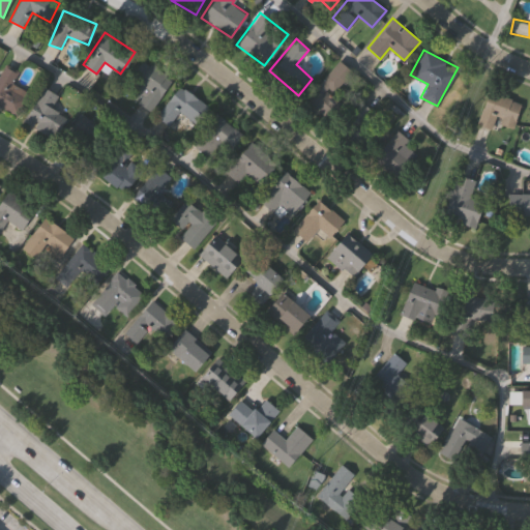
[(171,77),(151,110),(119,90),(139,57),(171,77)]
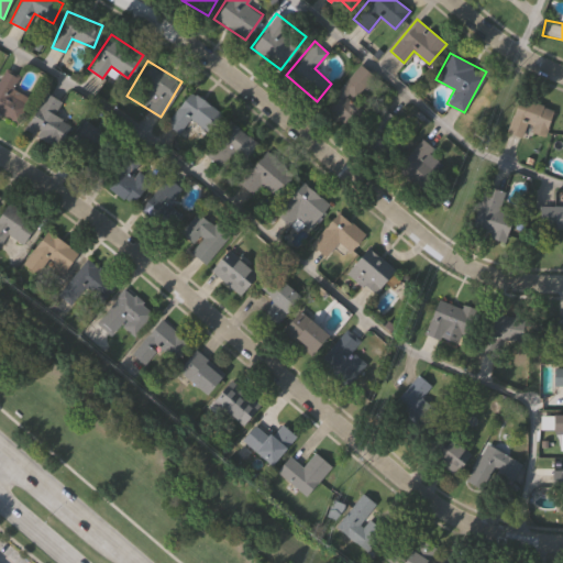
[(324,105),(360,64),(377,78),(343,120),(324,105)]
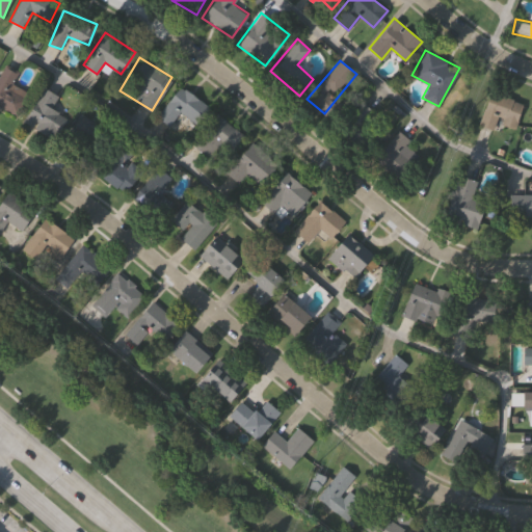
[(18,73),(10,86),(24,94),(14,114),(0,107),(0,73),(4,65),(18,73)]
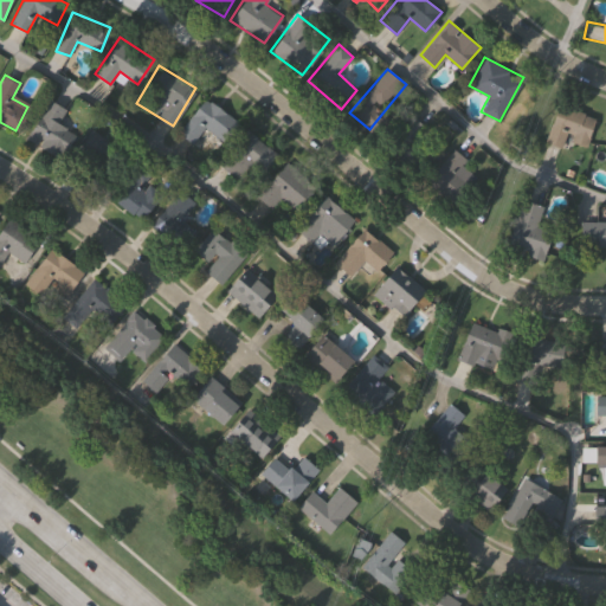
[(278,150),(252,188),(217,163),(230,143),(205,126),(193,142),(179,131),(202,97),(278,150)]
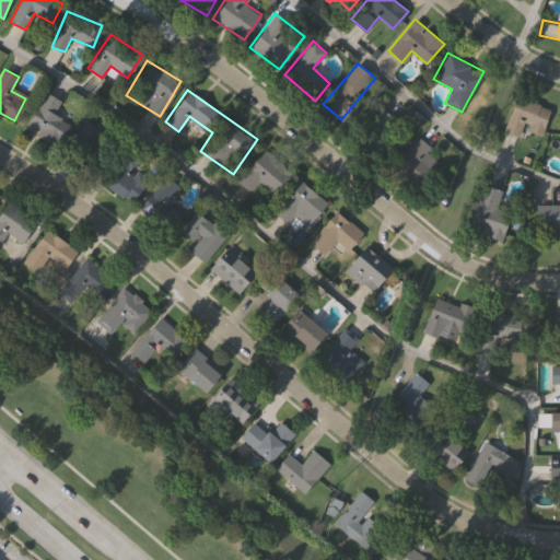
[(24,128),(44,91),(61,101),(55,115),(69,123),(57,146),(24,128)]
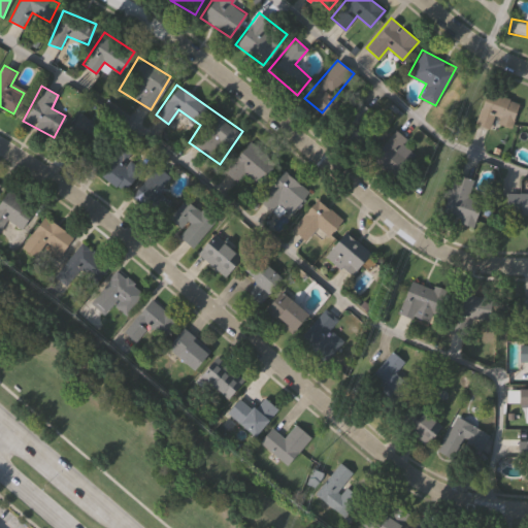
[(493,120),(490,129),(474,123),(486,90),(519,102),(510,126),(493,120)]
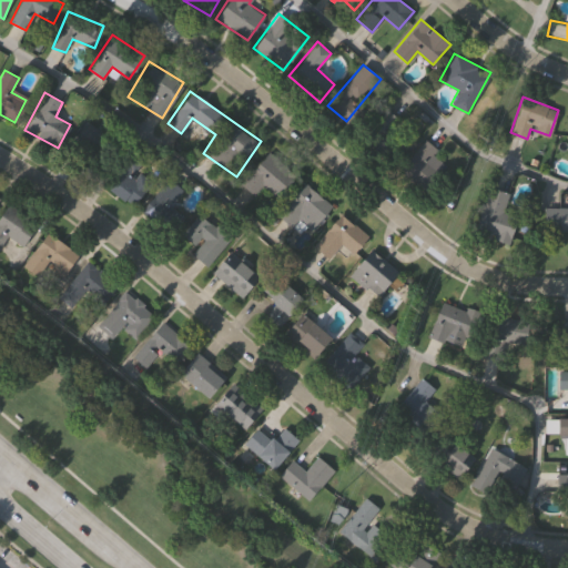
[(372,142),(377,114),(411,121),(405,149),(372,142)]
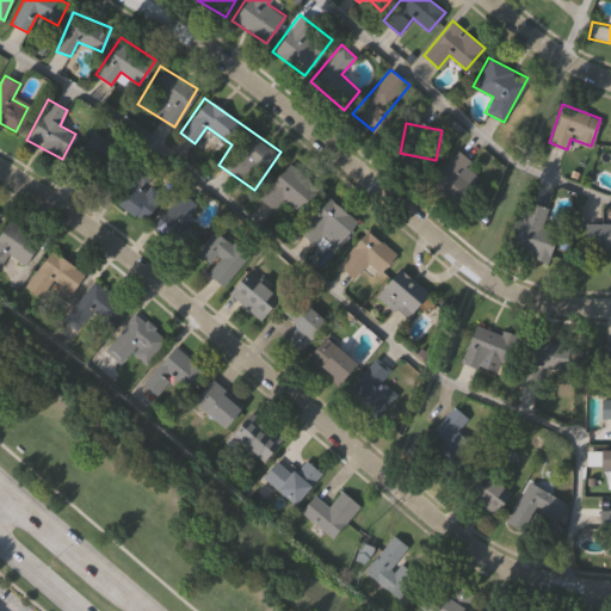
[(105,176),(75,152),(93,129),(122,152),(105,176)]
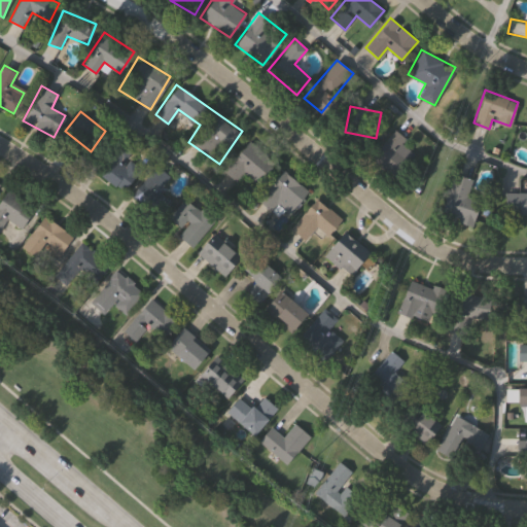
[(402,142),(414,153),(392,176),(370,153),(394,129),(406,139),(402,142)]
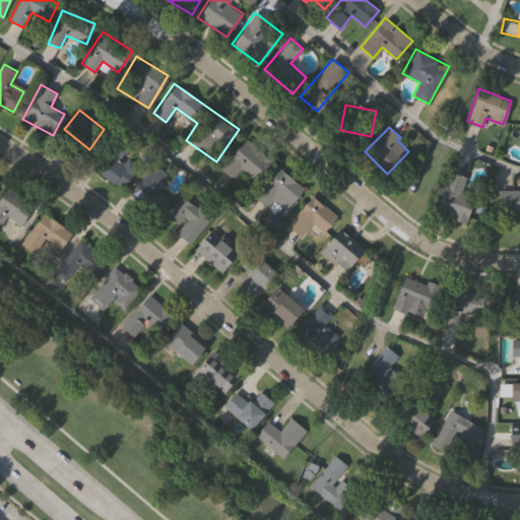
[(139,165),(122,188),(93,169),(117,135),(132,145),(125,154),(139,165)]
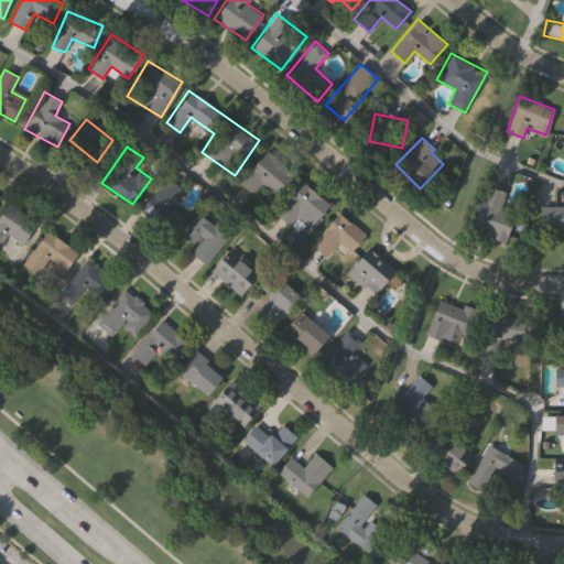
[(295,173),(278,197),(261,185),(253,195),(239,184),(263,150),(295,173)]
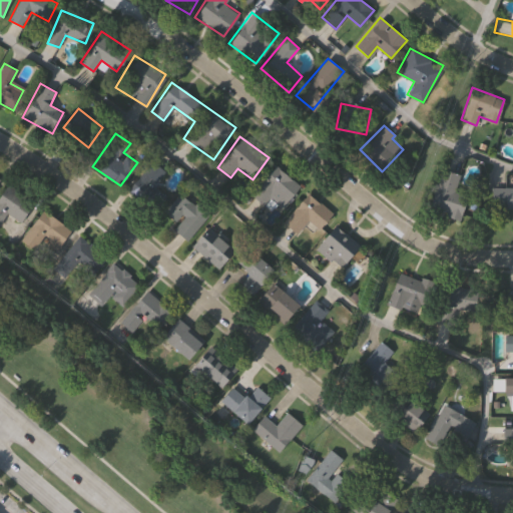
[(173,188),(156,209),(129,187),(151,160),(171,177),(167,183),(173,188)]
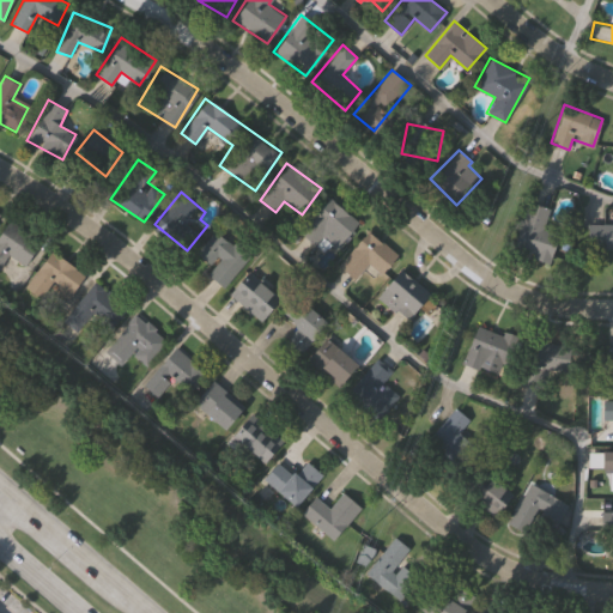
[(358,222),(334,249),(305,224),(329,198),(358,222)]
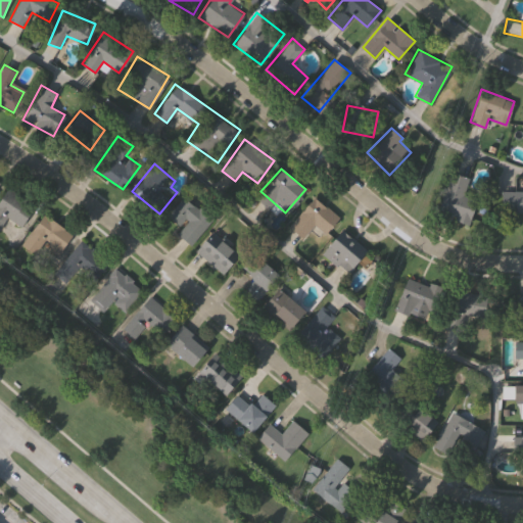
[(464,195),(475,198),(469,223),(437,216),(447,172),(468,177),(464,195)]
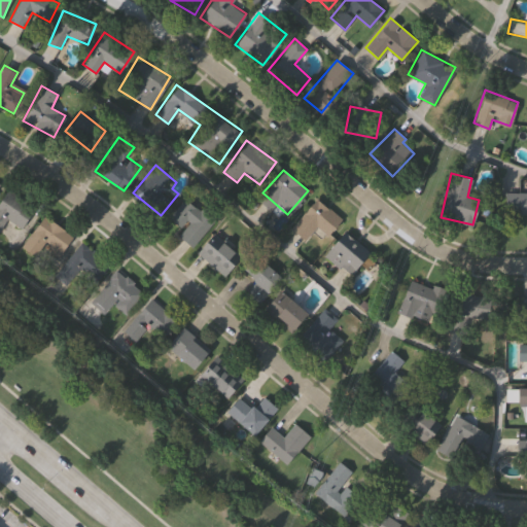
[(20,230),(6,221),(0,233),(0,198),(6,188),(35,206),(20,230)]
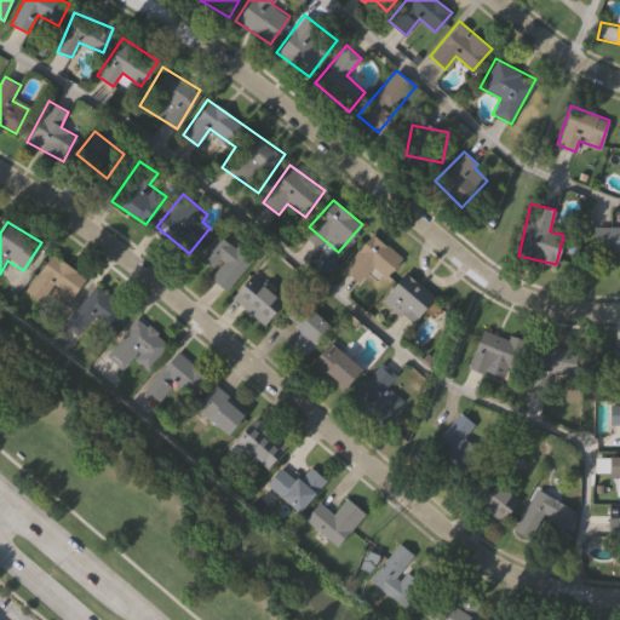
[(619,251),(593,251),(595,227),(619,227),(619,251)]
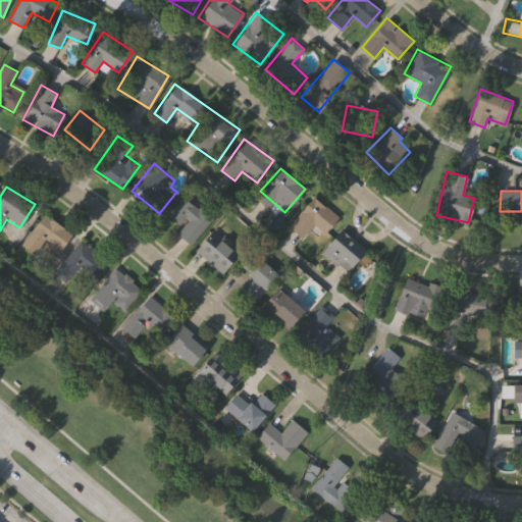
[(166,214),(184,195),(212,219),(190,245),(175,231),(180,227),(166,214)]
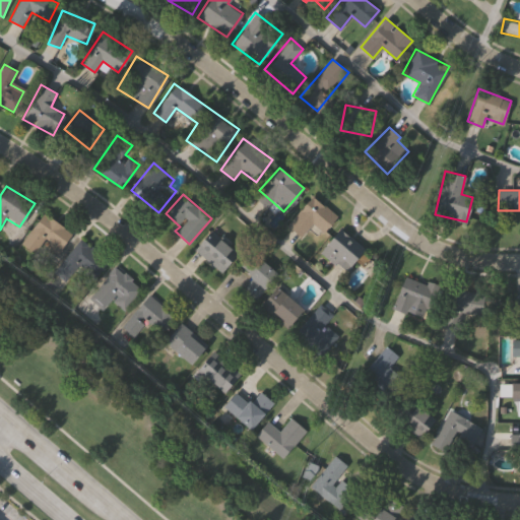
[(301,237),(286,225),(310,195),(336,214),(324,232),(311,222),(301,237)]
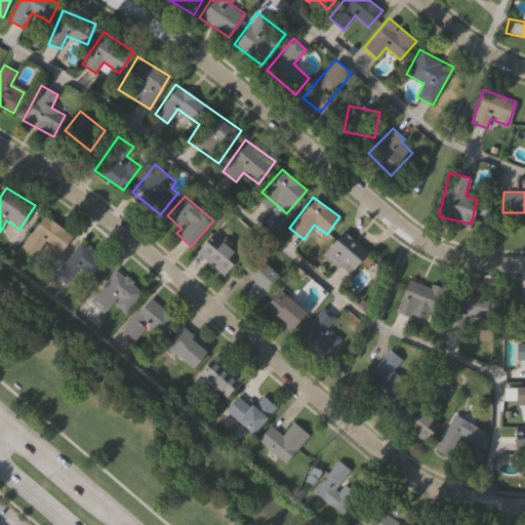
[(72,235),(56,256),(47,249),(40,258),(21,244),(44,213),(72,235)]
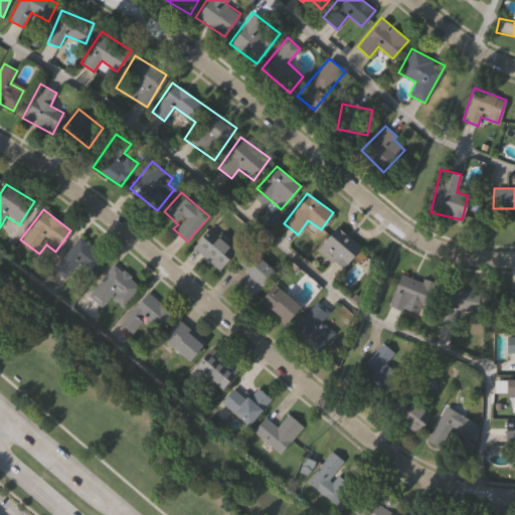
[(316,246),(337,225),(360,248),(339,269),(316,246)]
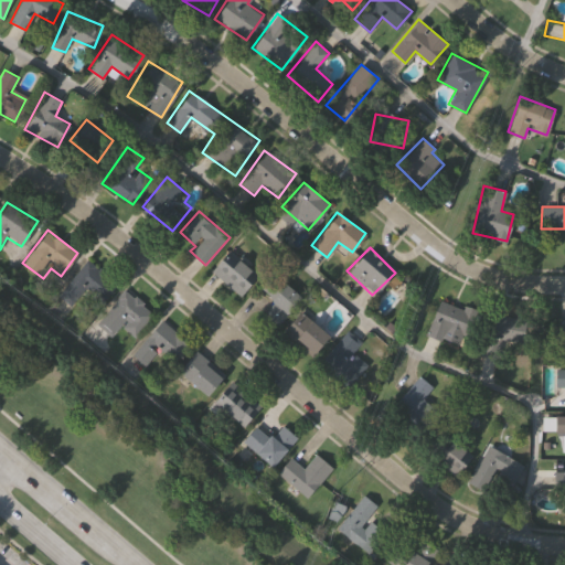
[(240,295),(211,267),(227,249),(256,277),(240,295)]
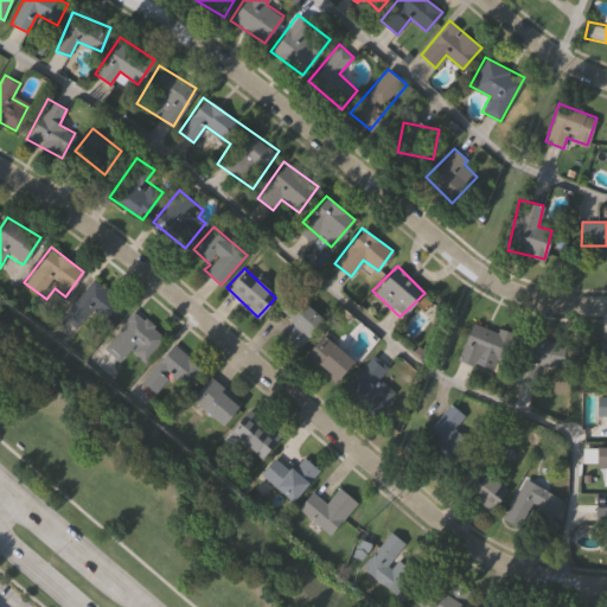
[(127,304),(91,342),(62,314),(96,276),(127,304)]
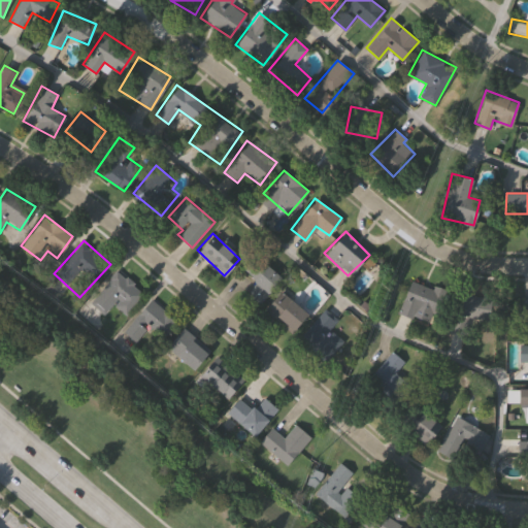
[(242,293),(266,264),(282,277),(258,306),(242,293)]
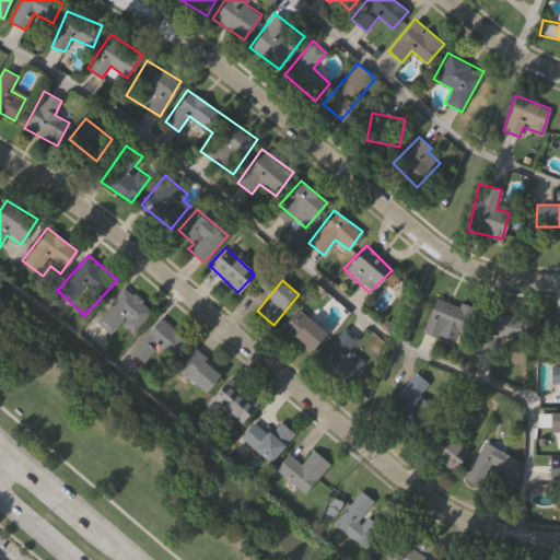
[(132,335),(118,324),(112,334),(95,321),(121,287),(152,310),(132,335)]
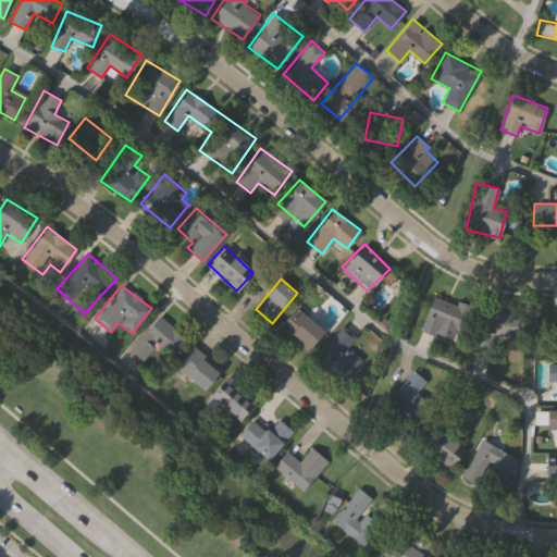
[(421,324),(435,294),(465,309),(450,338),(421,324)]
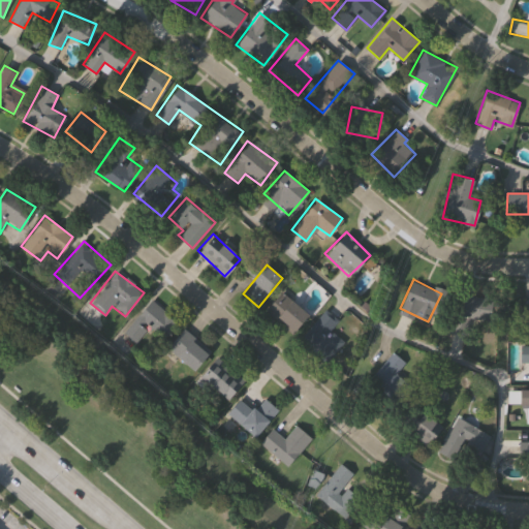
[(306,315),(289,332),(266,307),(282,290),(306,315)]
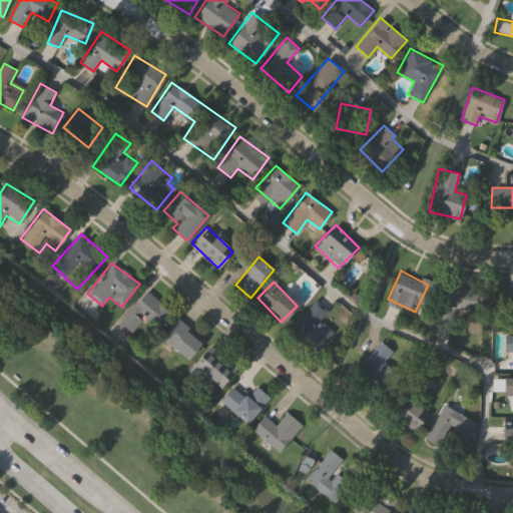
[(118,321),(147,291),(170,313),(156,328),(145,317),(131,332),(118,321)]
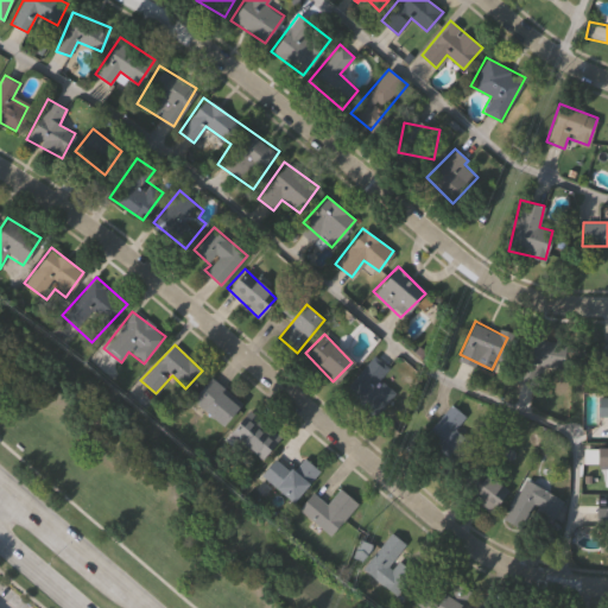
[(534,348),(557,348),(557,365),(536,365),(534,348)]
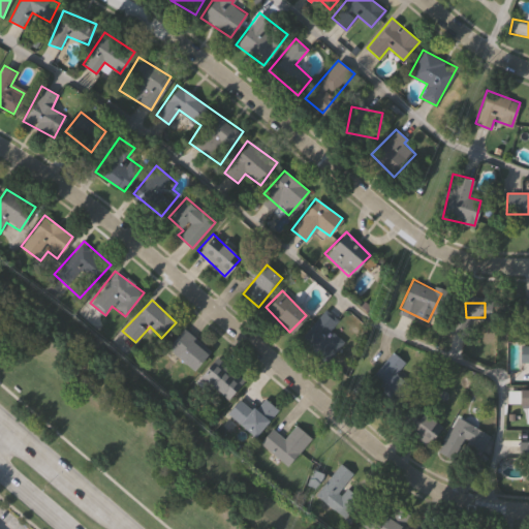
[(344,343),(330,358),(305,333),(328,310),(337,320),(330,328),(344,343)]
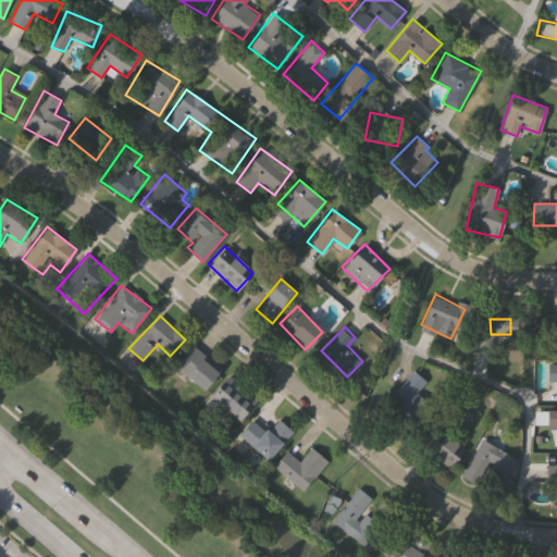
[(201,390),(174,364),(194,345),(220,370),(201,390)]
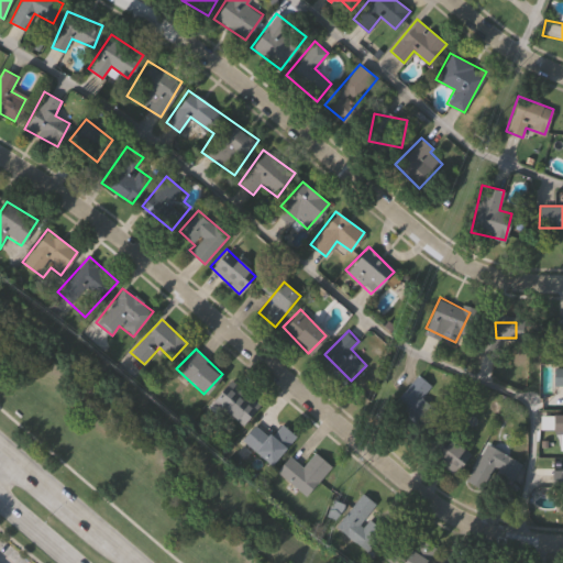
[(562,384),(553,384),(553,366),(562,366),(562,384)]
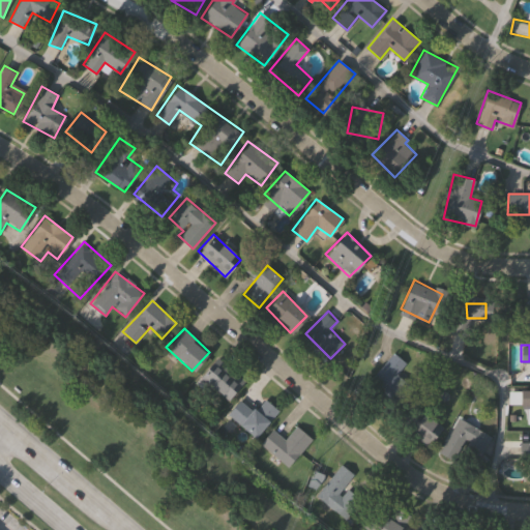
[(407,363),(385,389),(372,378),(393,352),(407,363)]
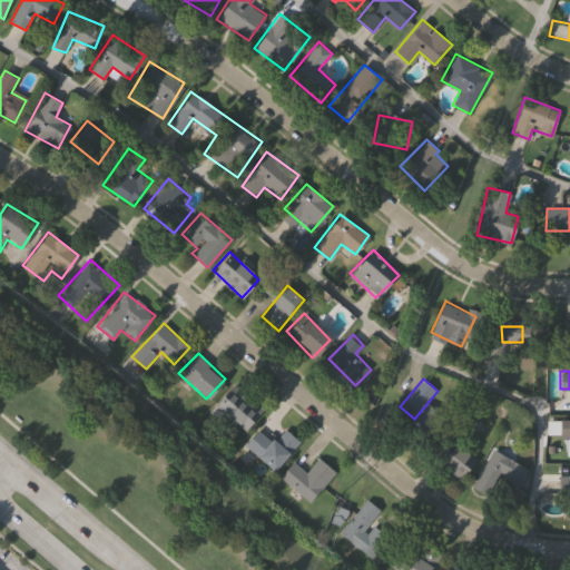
[(214,412),(227,386),(261,404),(247,429),(214,412)]
